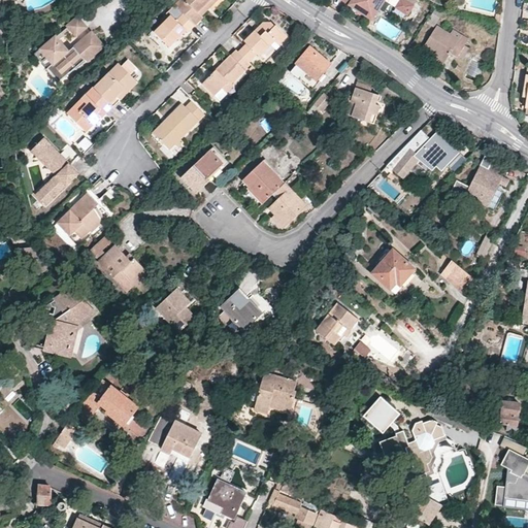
[(180,0),(174,6),(183,14),(194,26),(201,19),(202,18),(198,13),(209,3),(212,6),(219,0),(180,0)]
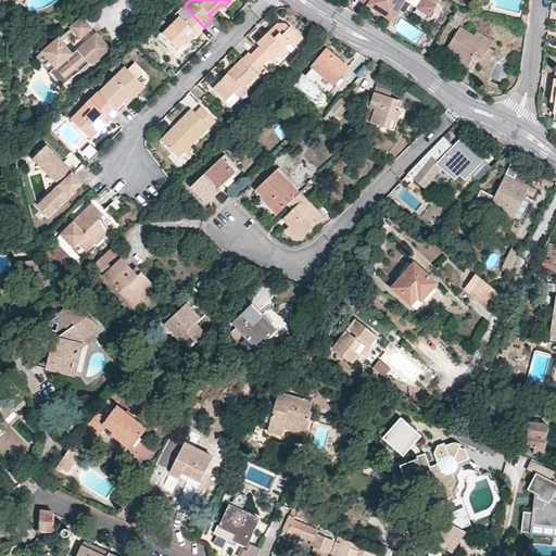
[(379,12),(381,9),(394,17),(399,10),(404,0),(359,0),(367,4),(367,5),(379,12)]
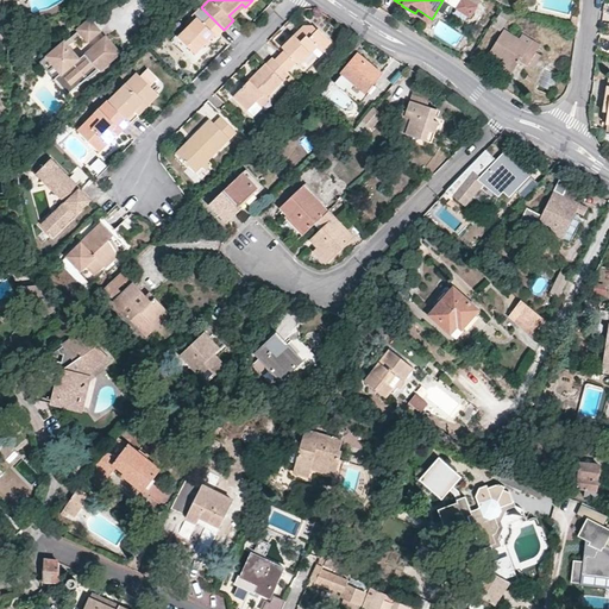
[(470,18),(477,7),(466,0),(462,0),(457,8),(470,18)]
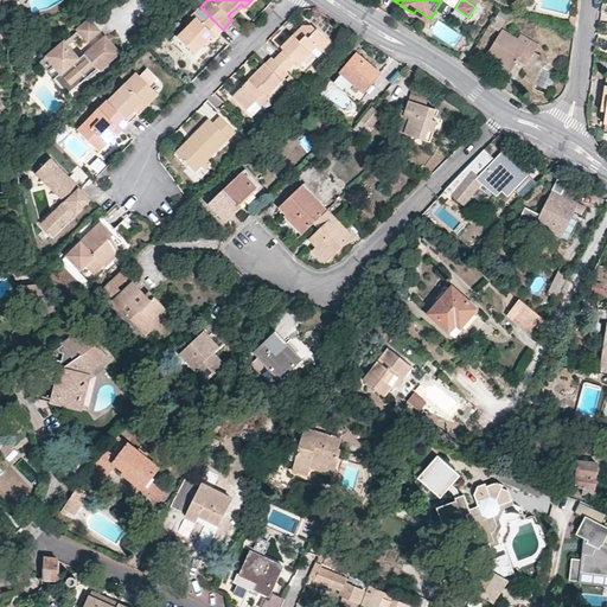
[(228,16),(232,20),(244,7),(241,4),(228,16)]
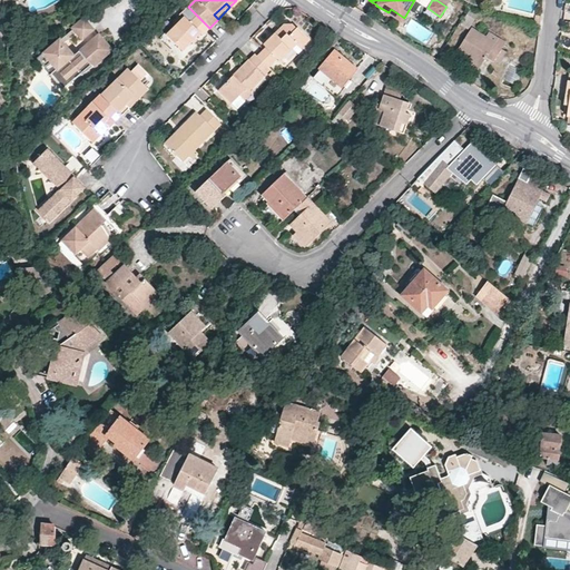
[(183,20),(166,36),(182,51),(199,35),(202,36),(209,28),(197,16),(188,7),(179,17),(183,20)]
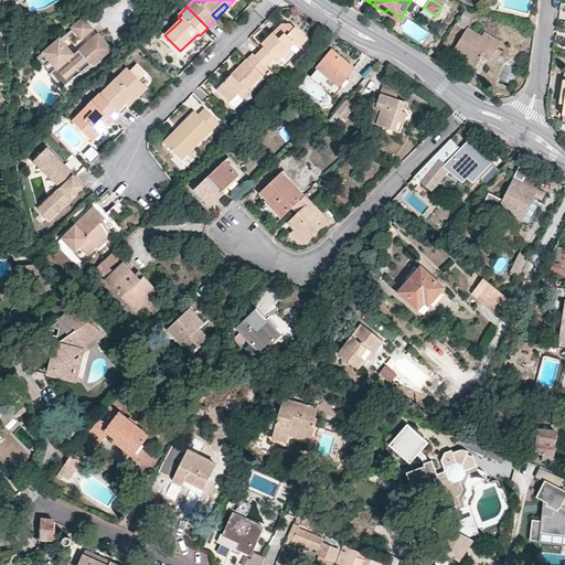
[(455,8),(451,24),(467,28),(470,11),(455,8)]
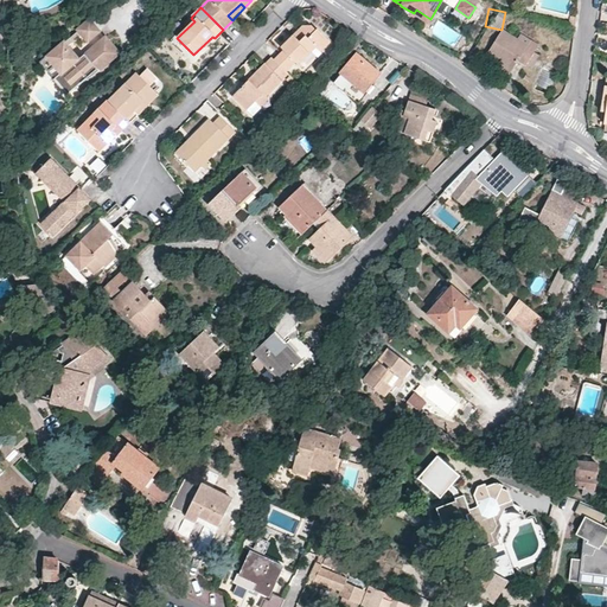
[(416,10),(414,13),(428,23),(430,19),(416,10)]
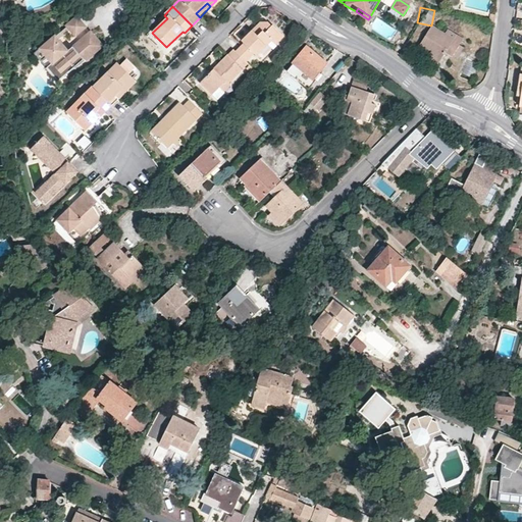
[(83,28),(73,18),(62,29),(65,33),(71,39),(83,28)]
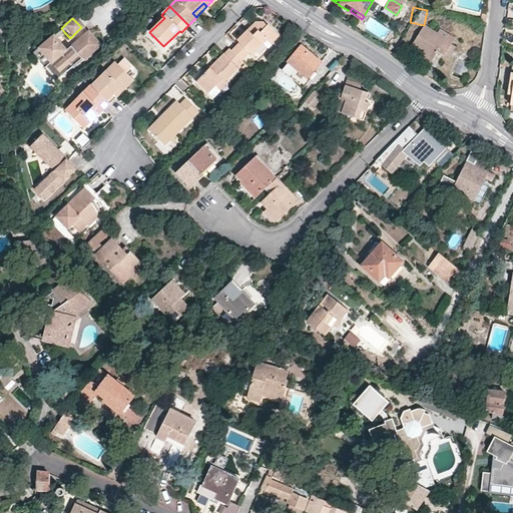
[(263,22),(255,22),(236,40),(238,43),(231,51),(241,61),(249,53),(252,55),(268,40),(271,43),(279,36),(268,24),(267,25),(263,22)]
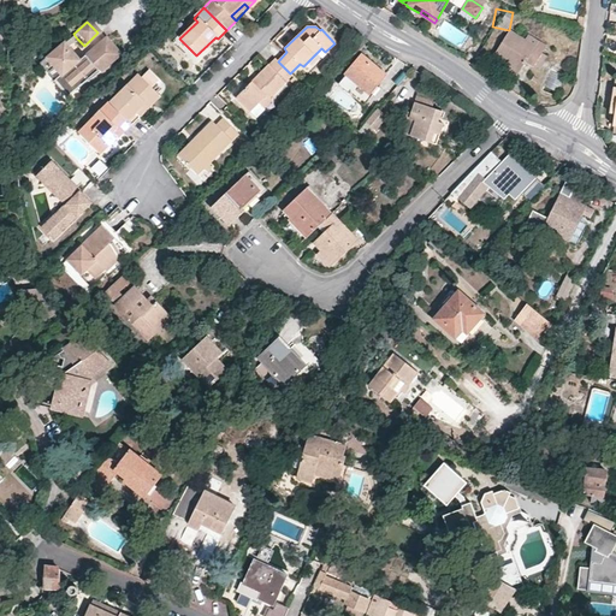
[(528,36),(526,41),(509,31),(495,54),(510,64),(520,71),(525,63),(529,57),(537,61),(542,55),(546,47),(528,36)]
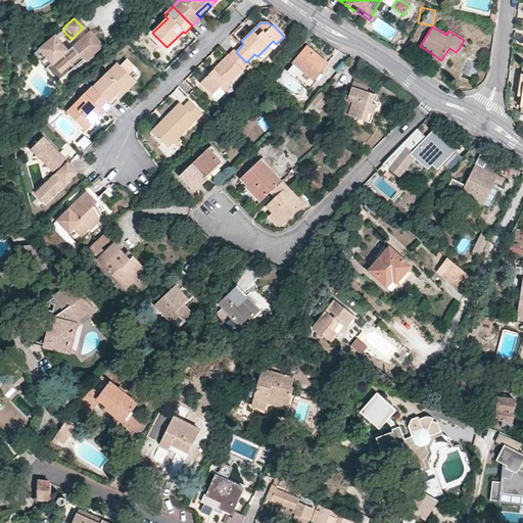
[(65,33),(62,29),(52,39),(55,42),(65,33)]
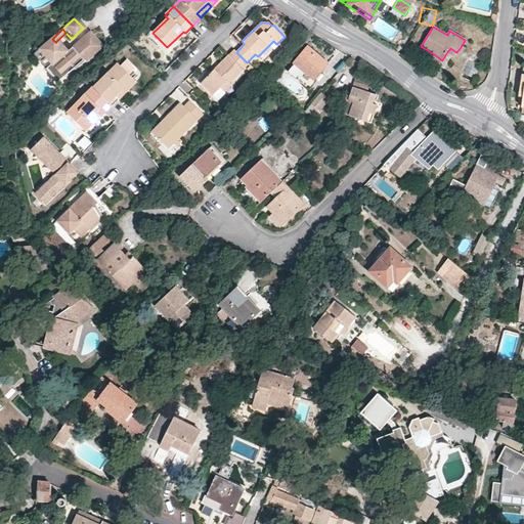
[(87,32),(66,52),(55,42),(52,39),(51,38),(33,55),(40,63),(45,58),(51,66),(48,68),(60,80),(67,75),(71,73),(77,70),(86,61),(101,47),(87,32)]
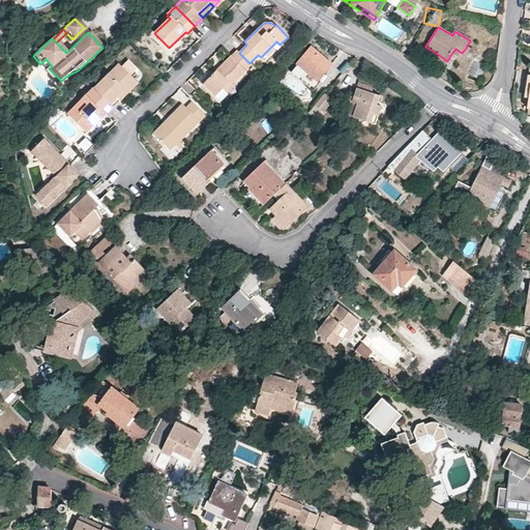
[(331,64),(311,48),(298,64),(299,66),(292,76),(302,83),(310,74),(319,81),(325,74),(331,64)]
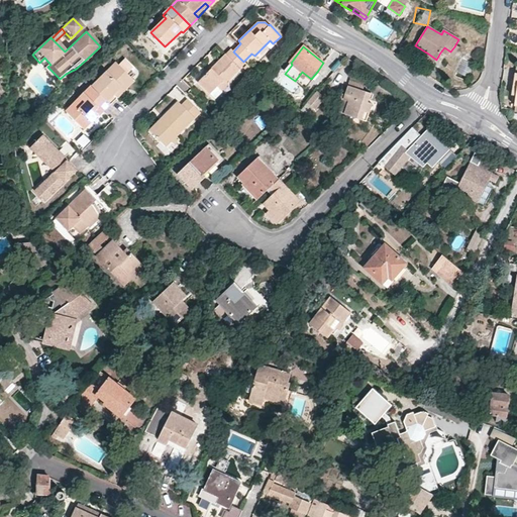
[(449,55),(452,57),(458,48),(454,46),(450,52),(449,55)]
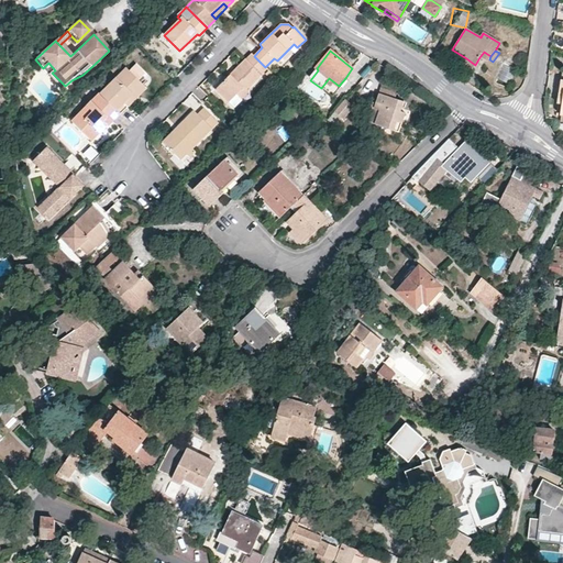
[(484,52),(479,57),(487,62),(489,59),(490,56),(484,52)]
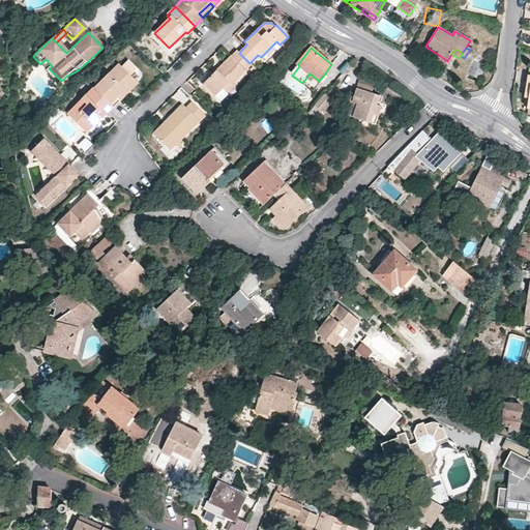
[(231,56),(219,67),(222,69),(217,74),(215,70),(203,84),(215,97),(223,90),(229,84),(231,86),(252,65),(249,63),(239,53),(234,58),(231,56)]
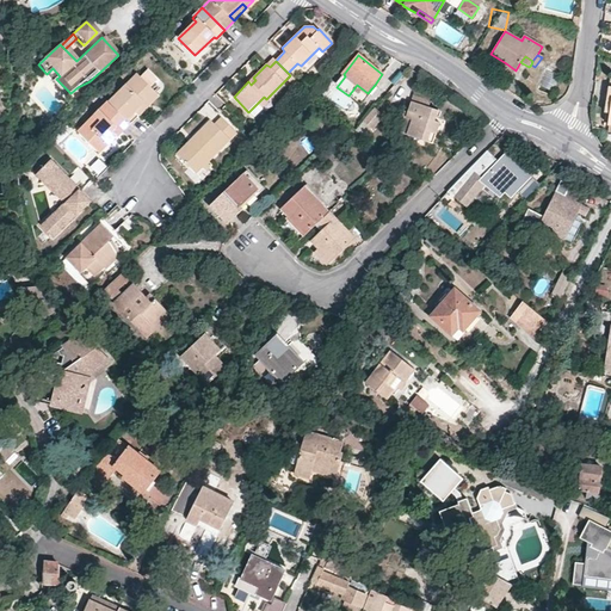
[(506,63),(503,69),(512,75),(516,71),(506,63)]
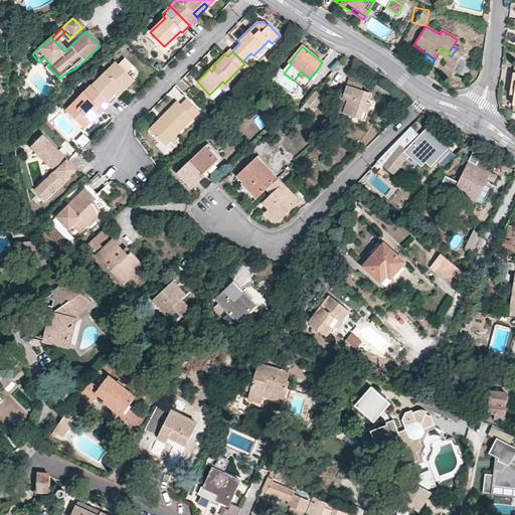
[(116,100),(112,96),(130,78),(114,63),(91,88),(108,105),(110,107),(116,100)]
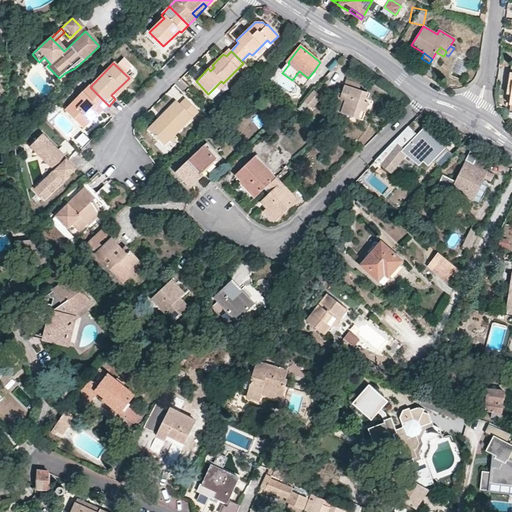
[(54,83),(59,78),(47,66),(42,71),(54,83)]
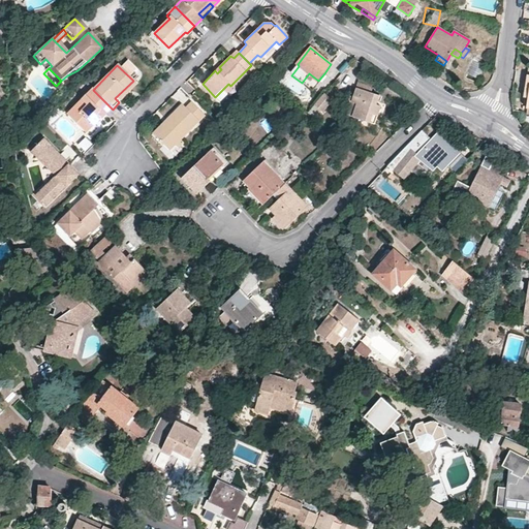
[(318,81),(309,73),(302,83),(313,92),(327,75),(324,73),(318,81)]
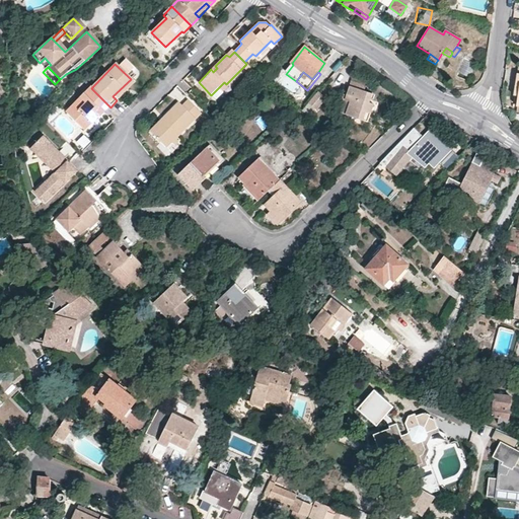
[(113,96),(117,100),(134,83),(131,79),(113,96)]
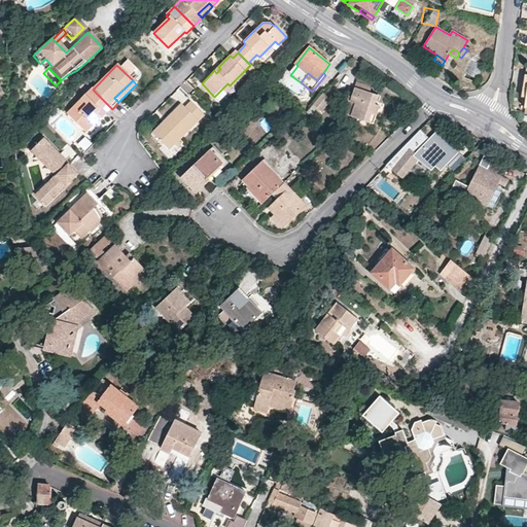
[(355,98),(355,100),(353,105),(347,120),(354,123),(355,117),(370,123),(376,104),(378,95),(371,92),(373,85),(360,81),(355,98)]
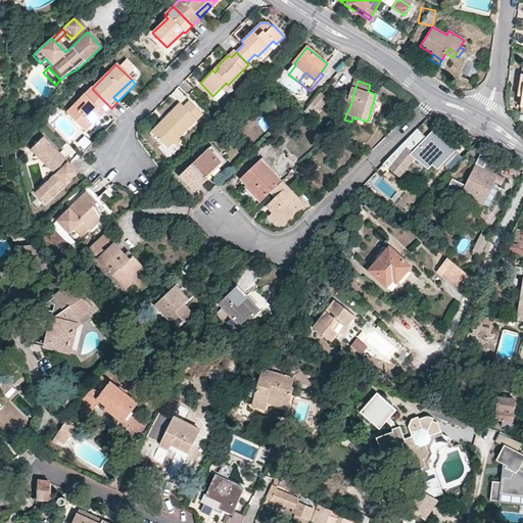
[(228,85),(226,83),(220,89),(223,92),(224,92),(230,87),(228,85)]
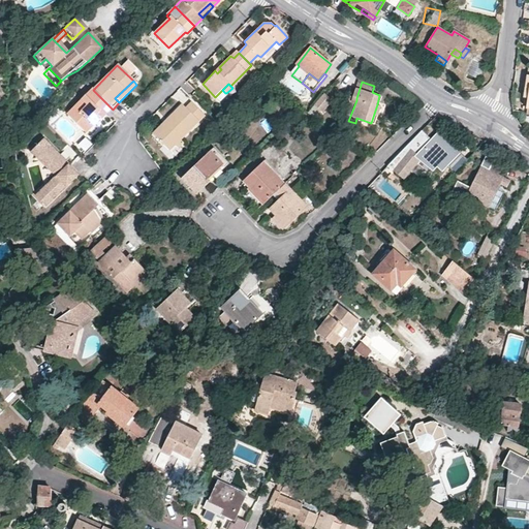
[(93,90),(92,89),(66,116),(85,134),(99,119),(111,107),(93,90)]
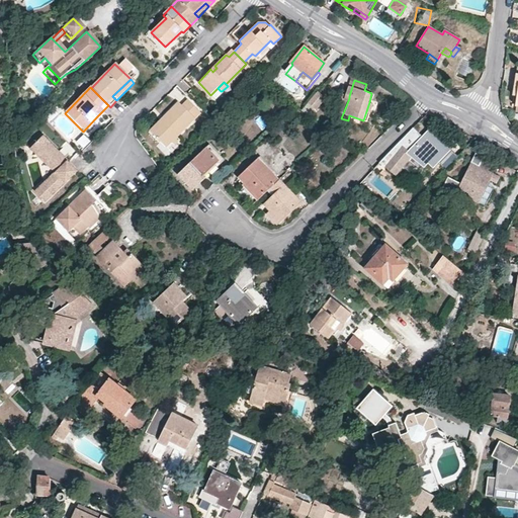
[(315,111),(325,96),(316,90),(306,105),(315,111)]
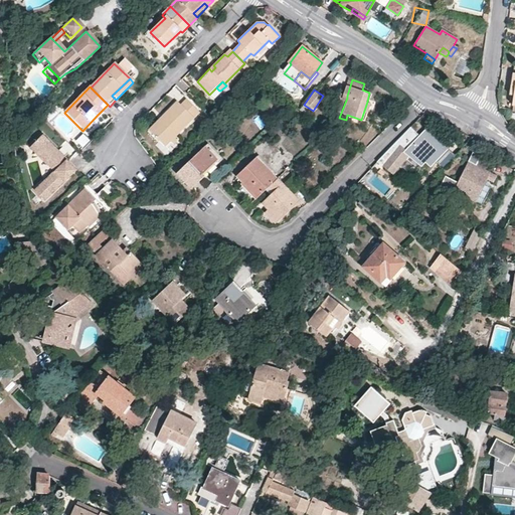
[(365,121),(371,104),(367,102),(361,120),(365,121)]
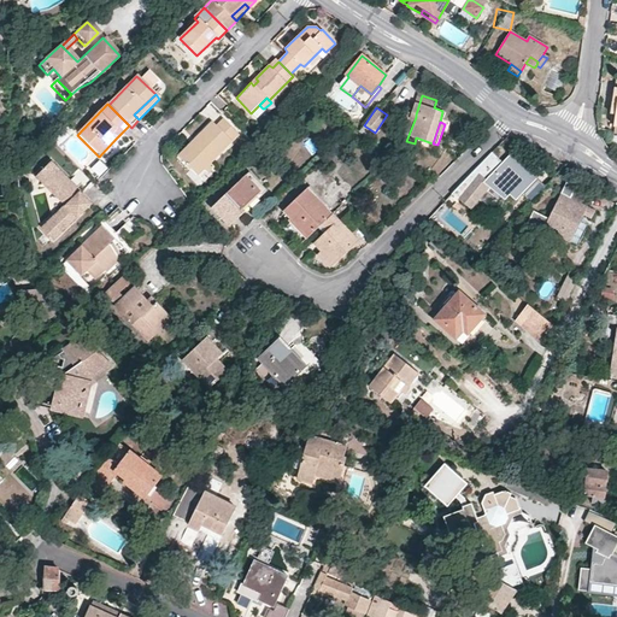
[(193,142),(197,146),(181,162),(198,177),(211,165),(236,137),(222,123),(215,129),(210,125),(193,142)]
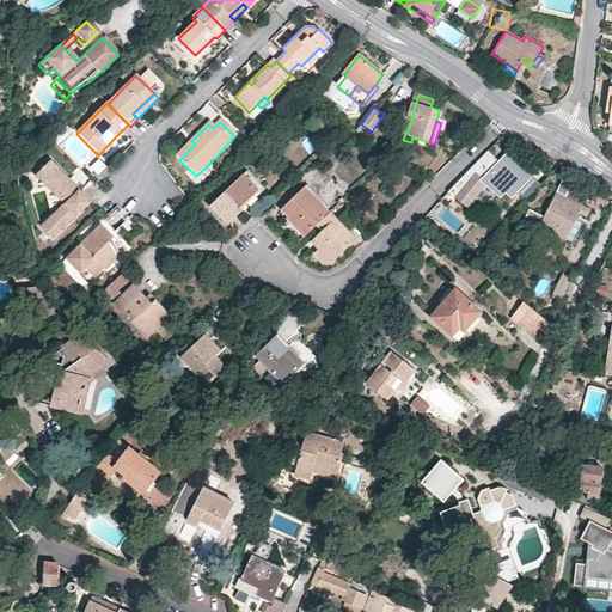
[(130,127),(128,124),(115,138),(117,139),(130,127)]
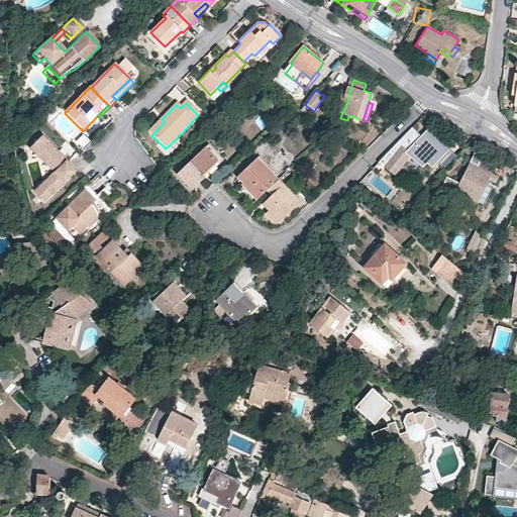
[(293,107),(289,111),(300,118),(303,114),(300,111),(293,107)]
